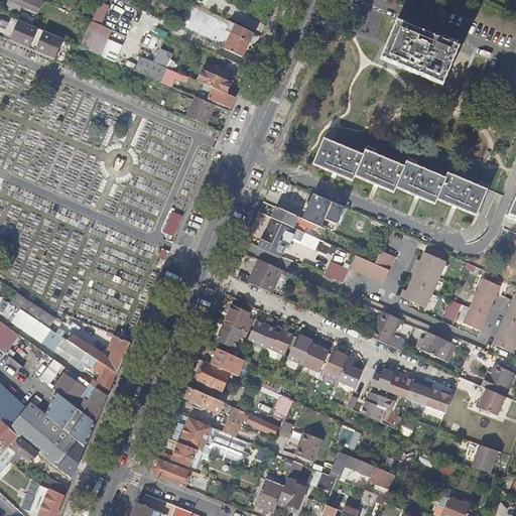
[(28,0),(9,0),(38,13),(43,2),(37,0),(32,0),(32,1),(28,0)]
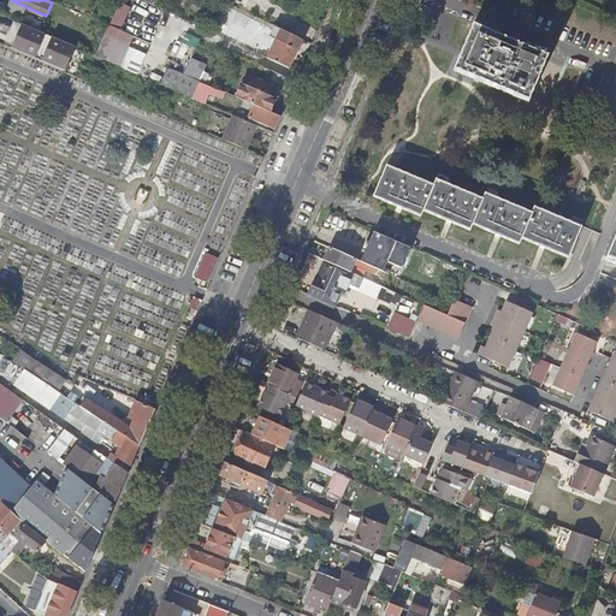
[(23,17),(27,9),(11,1),(7,10),(23,17)]
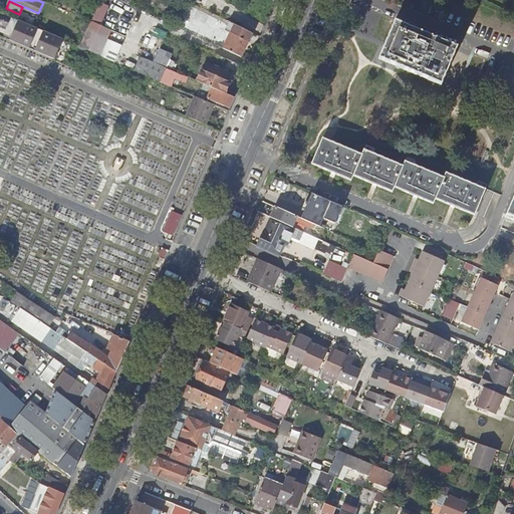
[(116,17),(121,19),(127,5),(122,3),(116,17)]
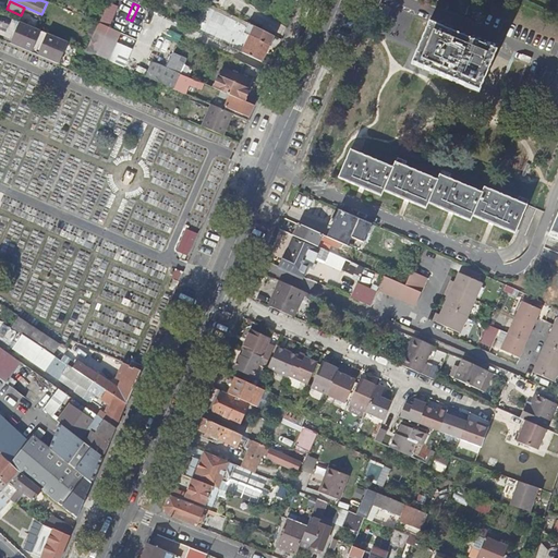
[(473,5),(472,21),(480,23),(484,10),(473,5)]
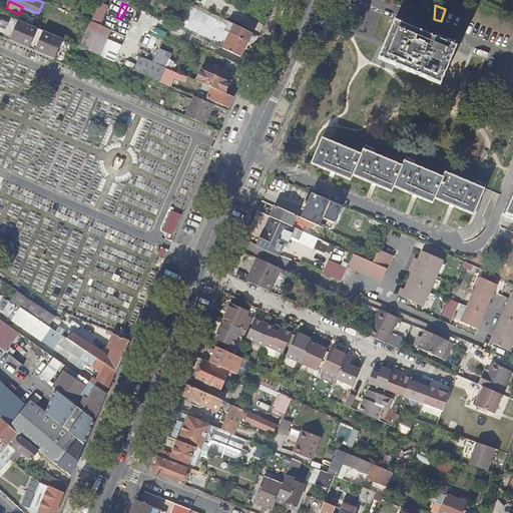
[(18,21),(10,41),(30,49),(38,29),(18,21)]
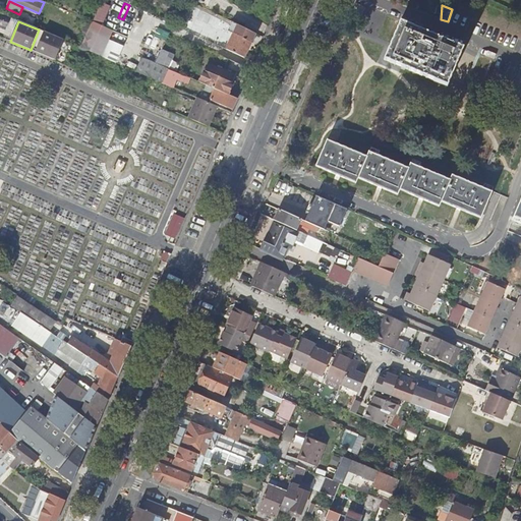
[(243,58),(253,34),(230,21),(226,31),(232,34),(226,50),(243,58)]
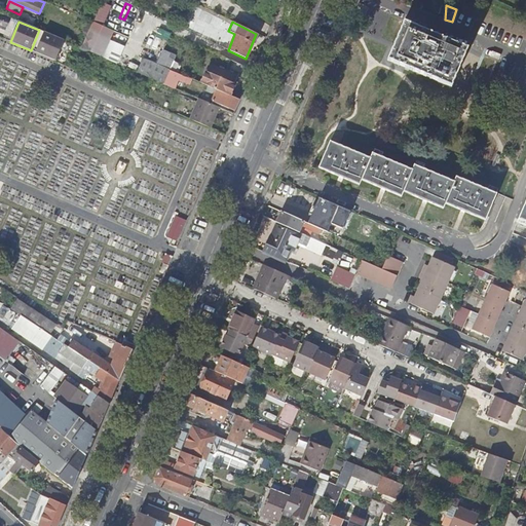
[(103,27),(94,23),(88,35),(107,43),(112,30),(103,27)]
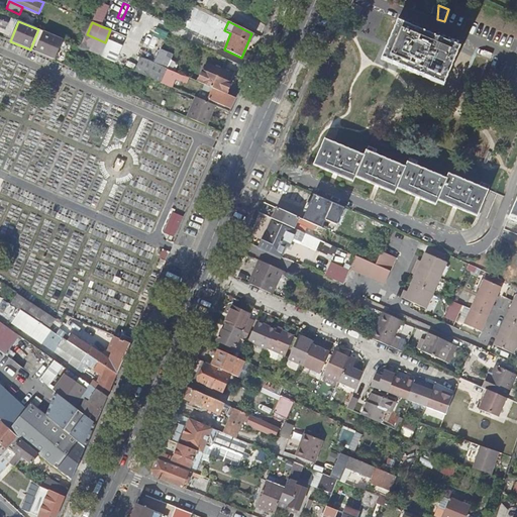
[(444,86),(460,48),(398,22),(382,60),(444,86)]
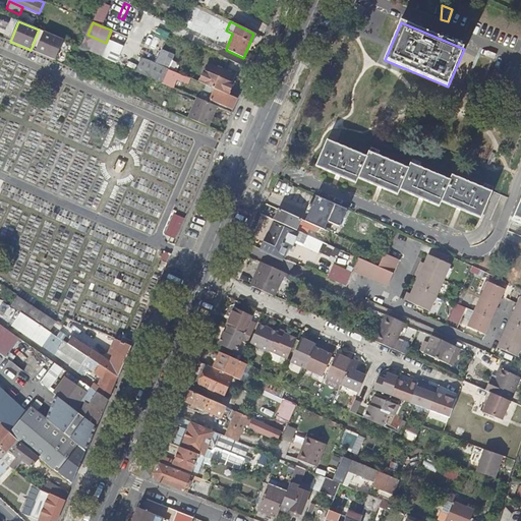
[(217,46),(226,50),(232,34),(226,31),(224,30),(217,46)]
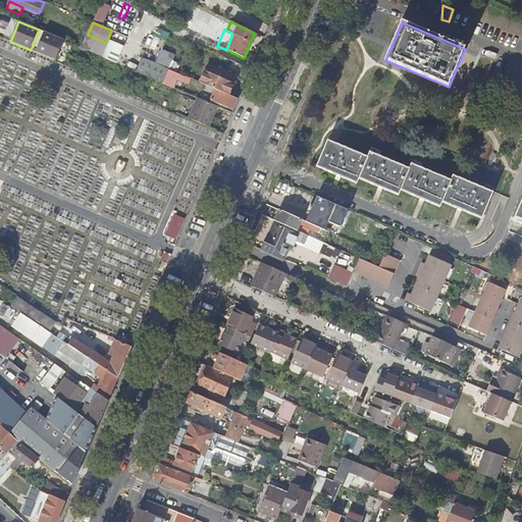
[(45,33),(36,52),(56,61),(64,41),(45,33)]
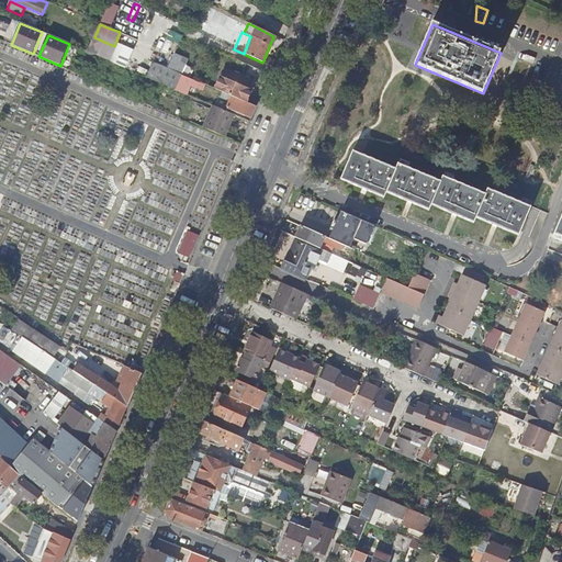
[(114,46),(94,37),(88,52),(108,59),(114,46)]
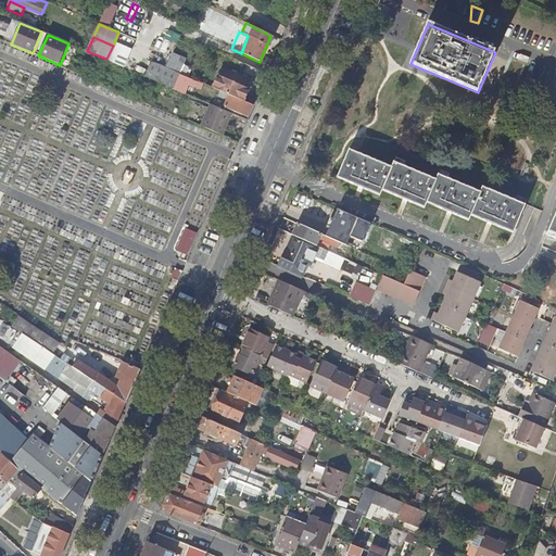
[(174,50),(165,67),(179,73),(182,64),(178,62),(181,53),(174,50)]
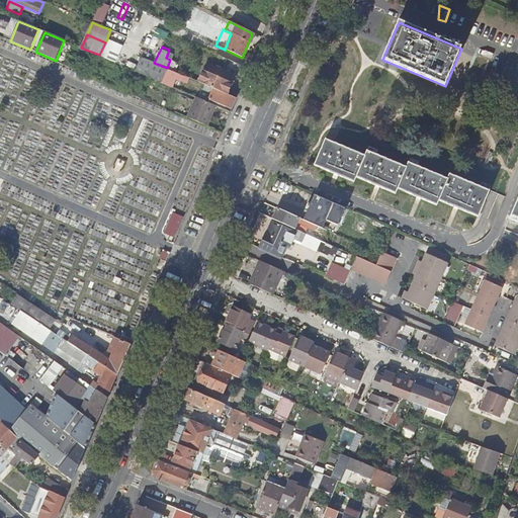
[(470,76),(483,78),(487,58),(475,55),(470,76)]
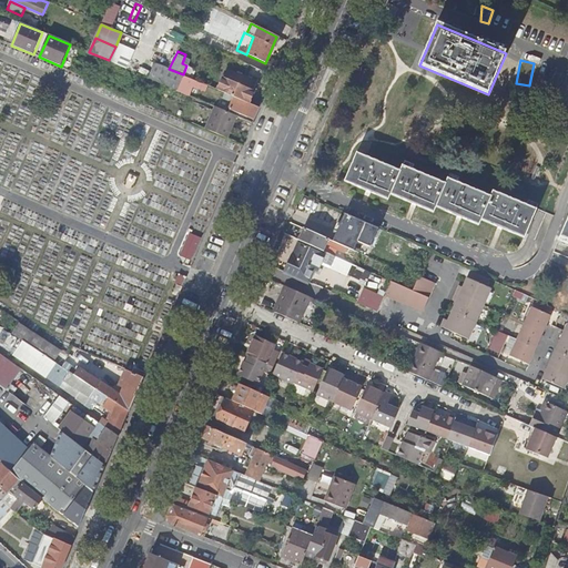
[(154,62),(149,77),(178,89),(184,75),(183,74),(169,69),(154,62)]
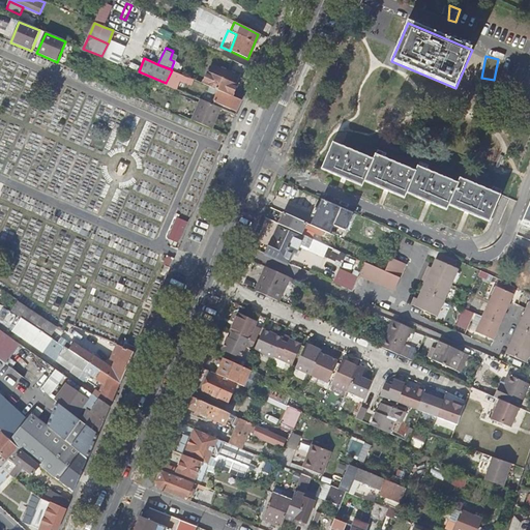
[(212,64),(204,84),(210,87),(232,96),(240,78),(212,64)]
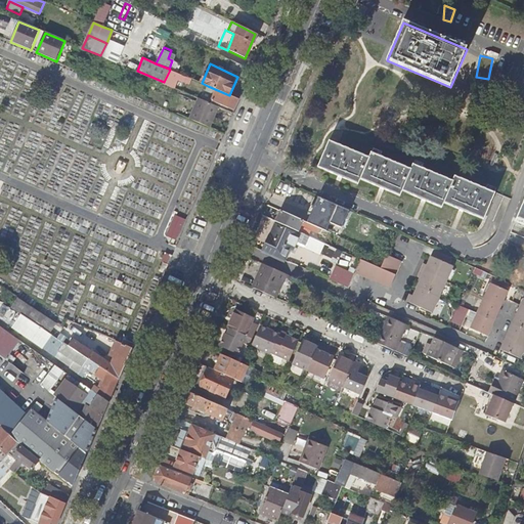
[(164,82),(174,87),(177,79),(183,82),(185,76),(170,70),(164,82)]
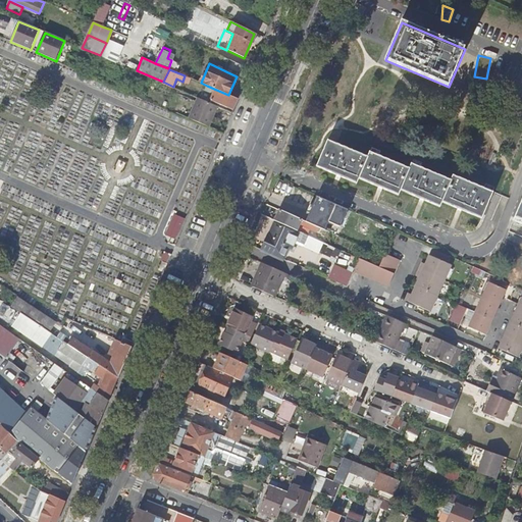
[(229,104),(235,106),(238,98),(228,95),(207,86),(206,88),(208,89),(208,91),(214,93),(211,100),(227,107),(229,104)]
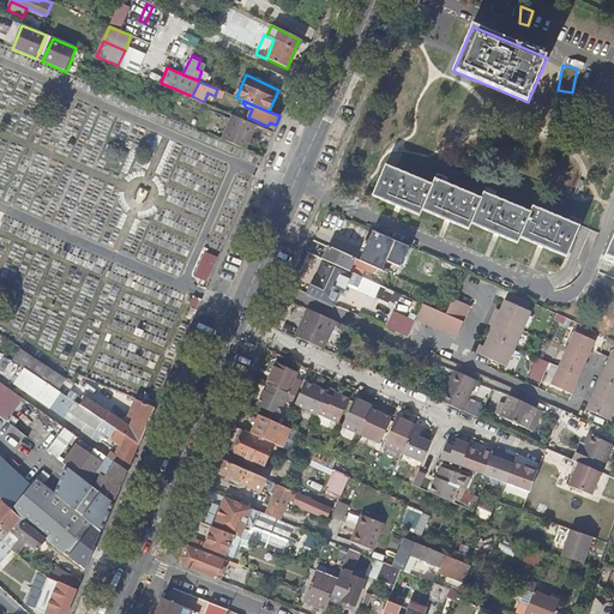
[(223,139),(245,148),(247,142),(248,143),(257,124),(234,114),(223,139)]
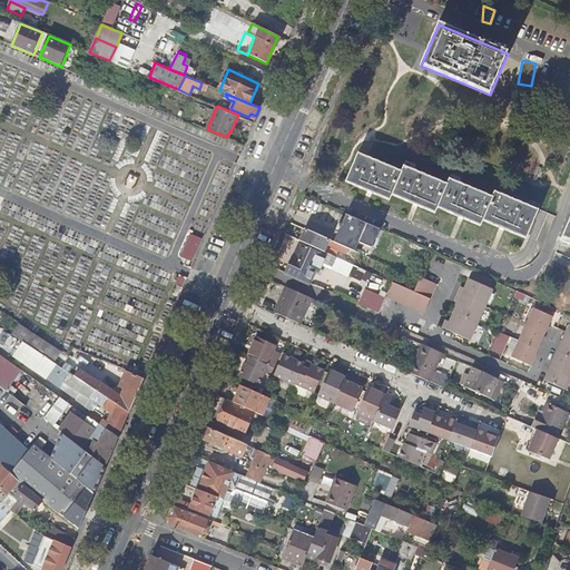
[(495,193),(492,198),(451,182),(450,180),(448,186),(404,167),(402,173),(357,153),(345,183),(390,203),(392,197),(435,215),(438,209),(481,228),(483,223),(527,241),(540,212),(495,193)]
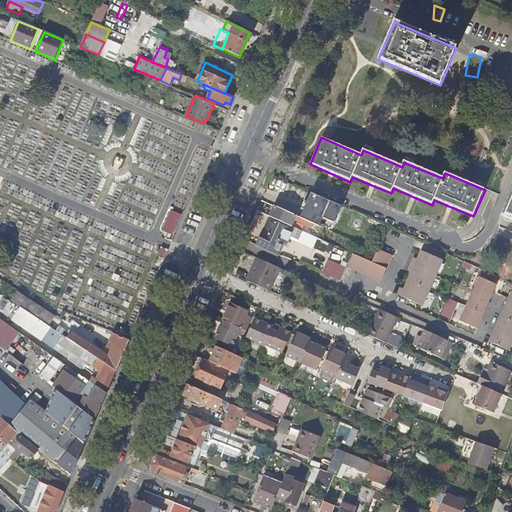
[(319,226),(330,201),(311,193),(300,218),(304,220),(319,226)]
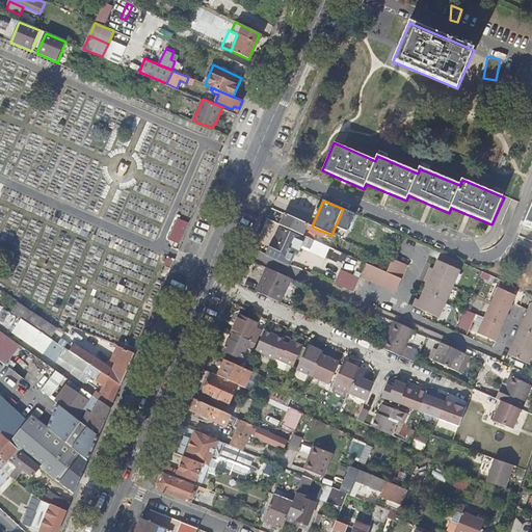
[(531,204),(519,237),(531,242),(531,204)]
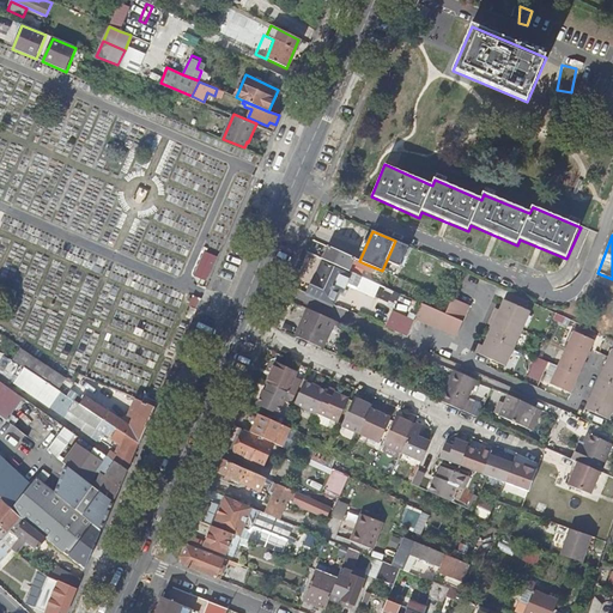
[(326,261),(334,265),(349,272),(352,265),(362,268),(364,263),(359,261),(328,247),(322,260),(326,261)]
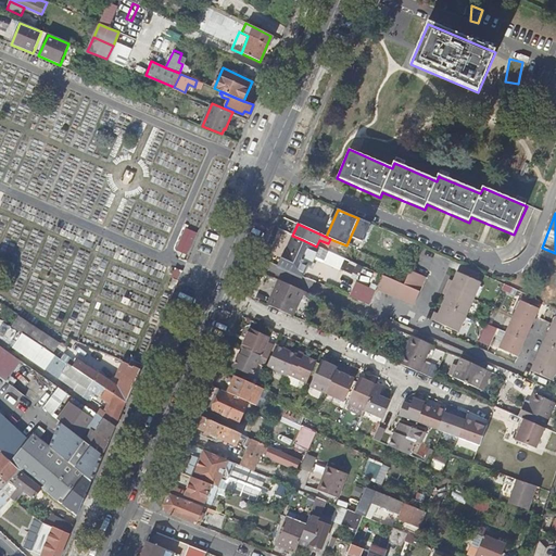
[(188,253),(197,232),(184,227),(175,248),(188,253)]
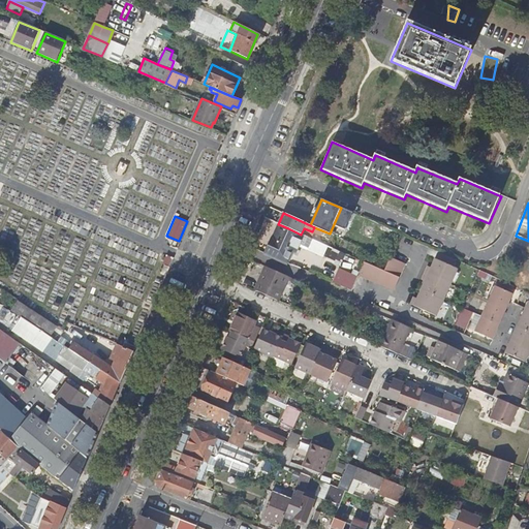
[(273,239),(267,254),(288,263),(293,252),(297,253),(302,241),(327,252),(328,250),(333,252),(334,252),(335,253),(337,250),(301,235),(288,228),(287,231),(280,228),(275,240),(273,239)]
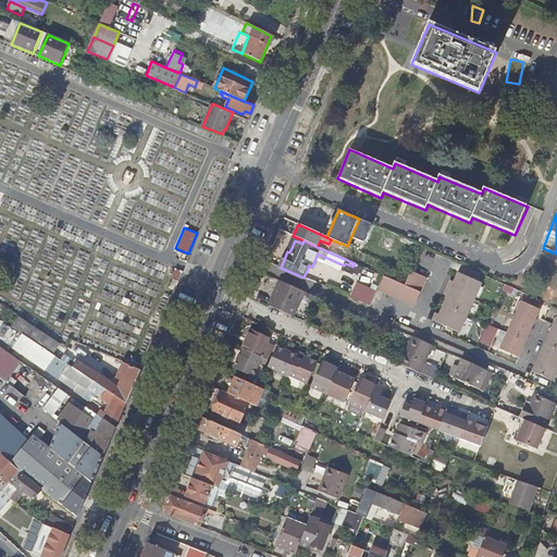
[(180,280),(183,270),(175,268),(172,276),(180,280)]
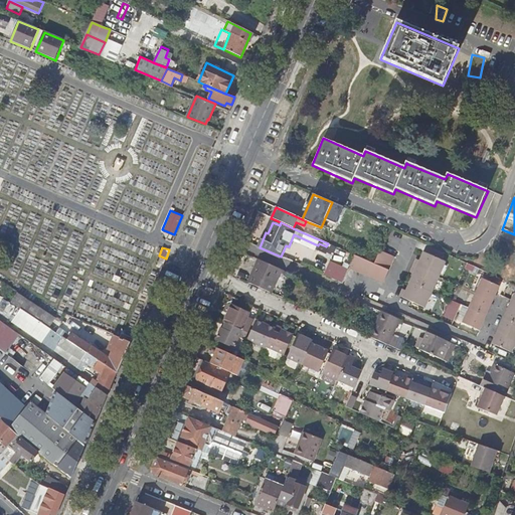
[(396,258),(380,249),(379,253),(374,265),(355,256),(350,268),(385,283),(390,272),(396,258)]
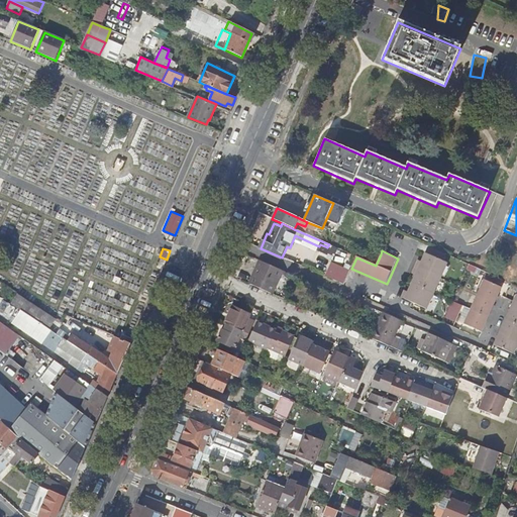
[(401,299),(426,310),(434,292),(447,263),(425,252),(420,263),(417,262),(411,275),(414,276),(412,282),(407,293),(404,292),(401,299)]
